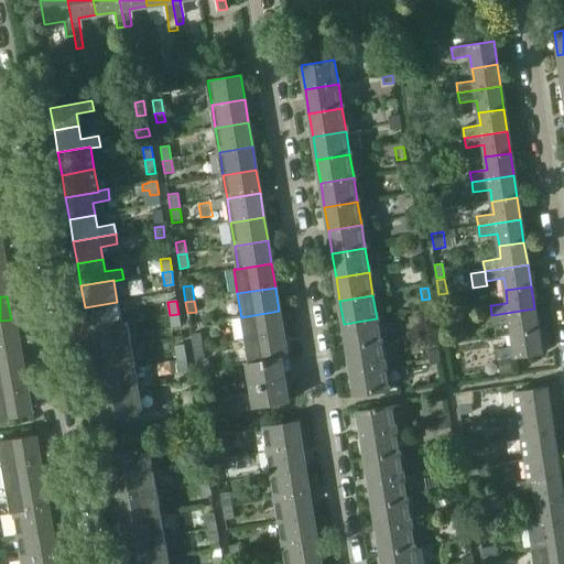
[(117,302),(85,307),(88,331),(121,324),(117,302)]
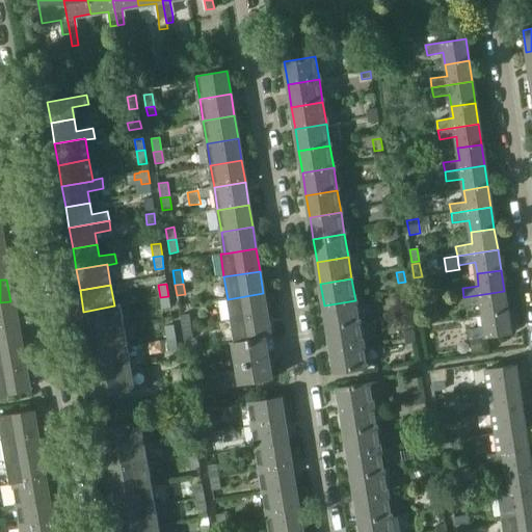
[(507,312),(504,291),(463,297),(464,307),(481,304),(483,316),(507,312)]
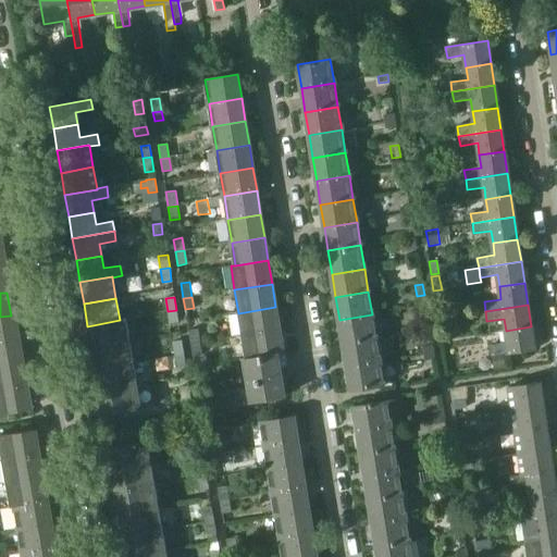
[(425,306),(416,308),(418,314),(426,313),(425,306)]
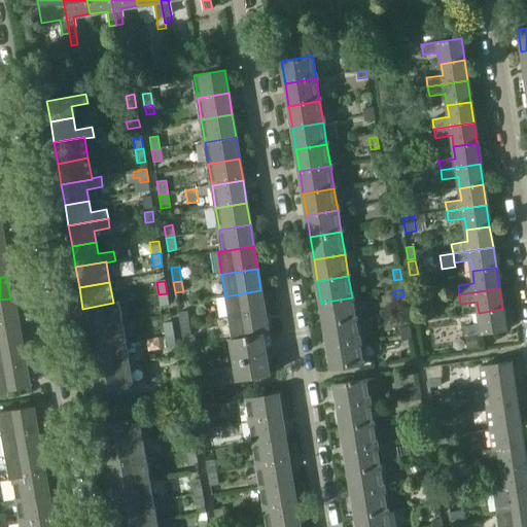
[(260,290),(225,296),(229,318),(265,312),(260,290)]
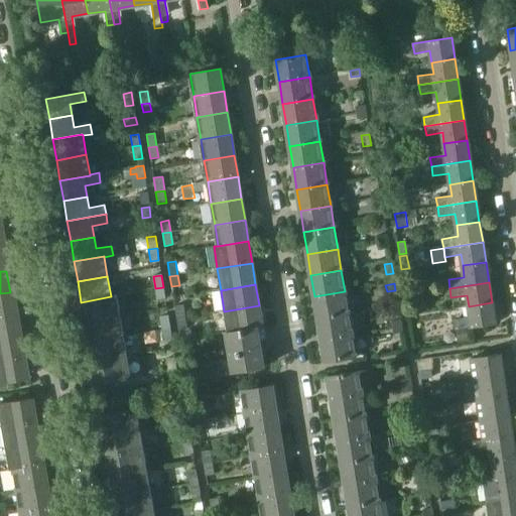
[(165,299),(163,287),(155,288),(149,289),(151,297),(156,296),(157,300),(165,299)]
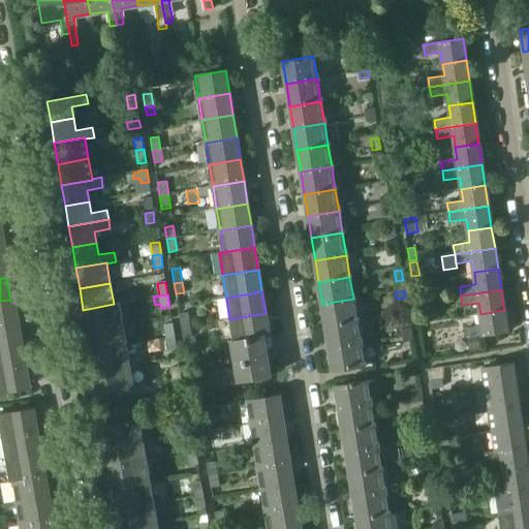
[(353,299),(322,304),(325,327),(356,321),(353,299)]
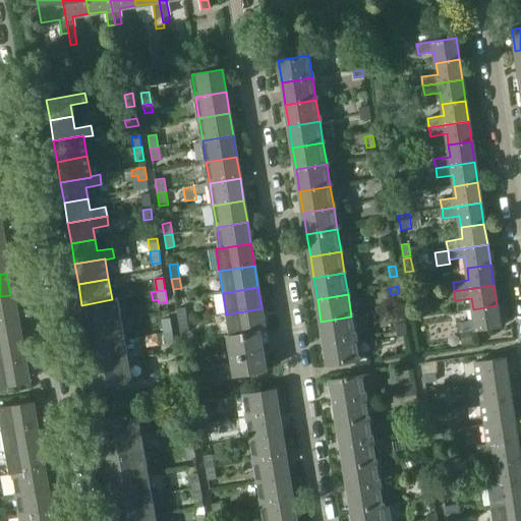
[(10,295),(0,296),(0,319),(13,316),(10,295)]
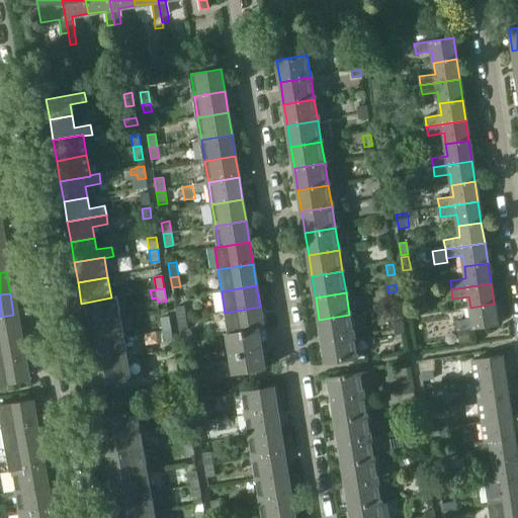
[(111,297),(81,304),(85,324),(120,318),(116,296),(111,297)]
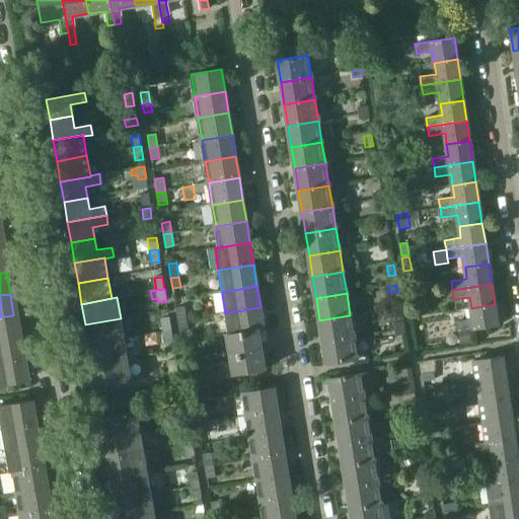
[(498,325),(495,304),(471,308),(472,319),(457,321),(458,331),(498,325)]
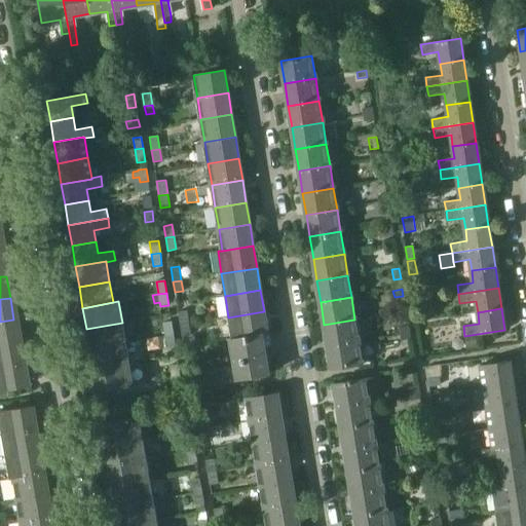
[(186,311),(178,312),(180,326),(188,324),(186,311)]
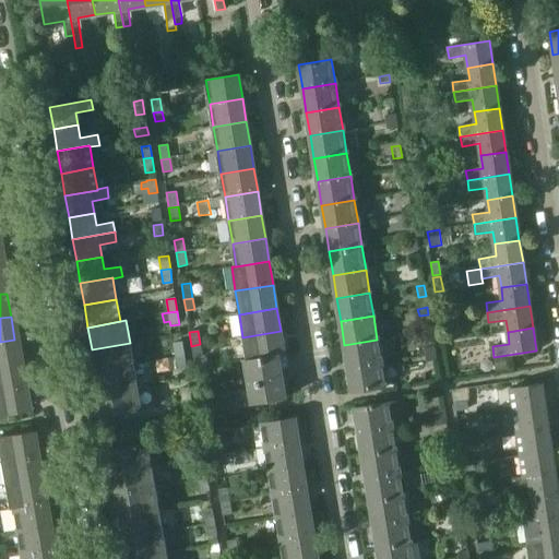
[(242,337),(247,359),(247,360),(284,355),(281,331),(242,337)]
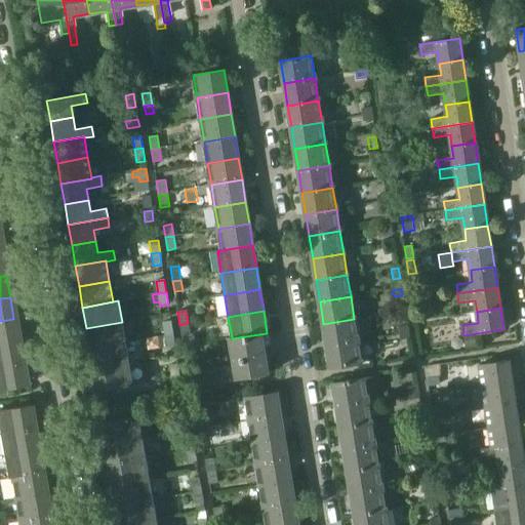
[(13,319),(0,321),(0,344),(17,340),(13,319)]
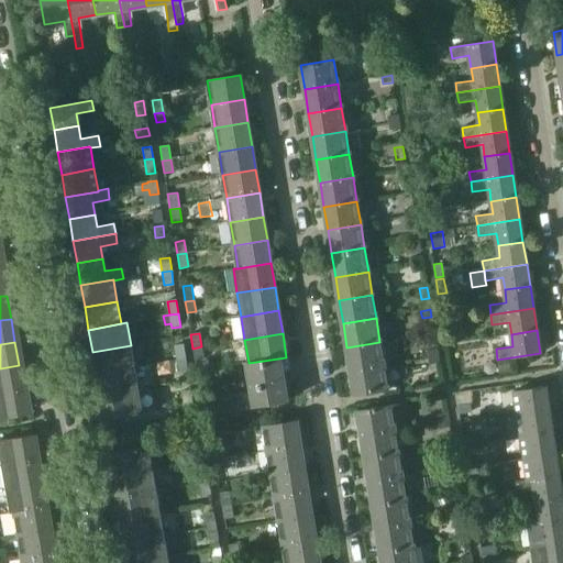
[(379,342),(346,348),(351,371),(384,365),(379,342)]
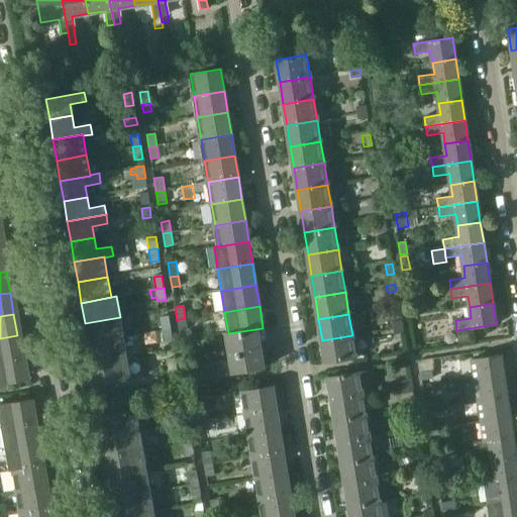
[(160,318),(162,330),(171,328),(169,316),(160,318)]
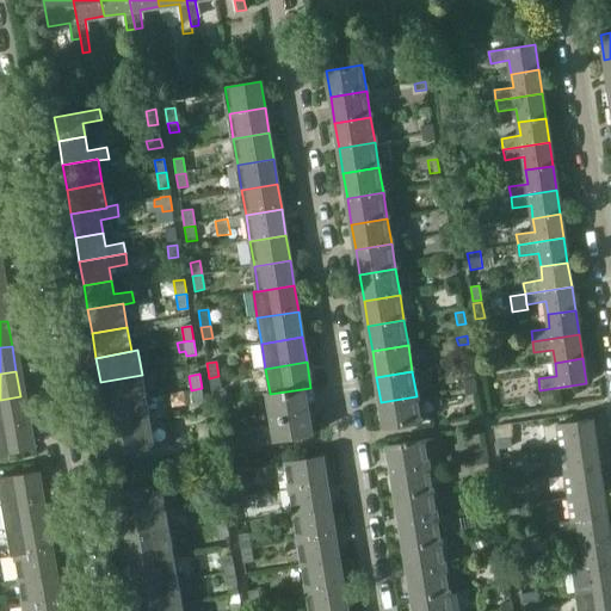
[(142,375),(100,382),(105,406),(147,399),(142,375)]
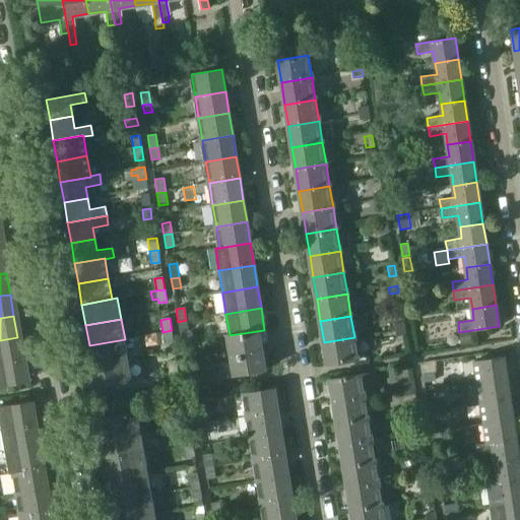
[(186,320),(178,322),(180,333),(188,332),(186,320)]
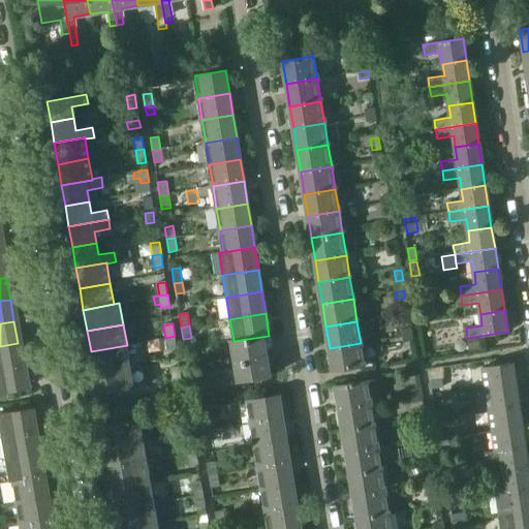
[(401,330),(403,337),(411,335),(410,329),(401,330)]
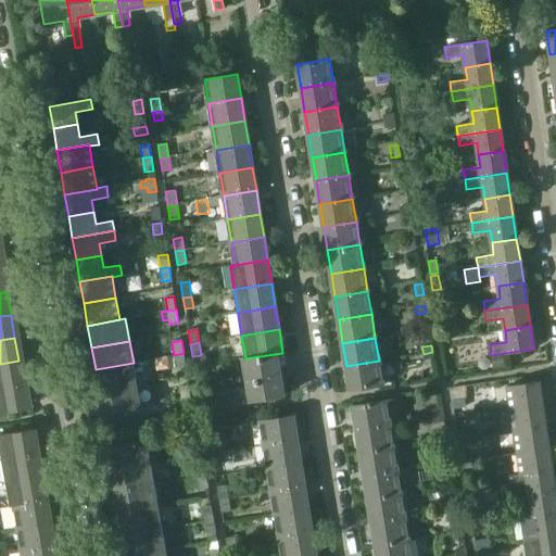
[(245,358),(245,357),(244,358),(249,388),(215,394),(217,407),(253,402),(252,401),(283,396),(279,368),(286,364),(283,352),(282,353),(245,358)]
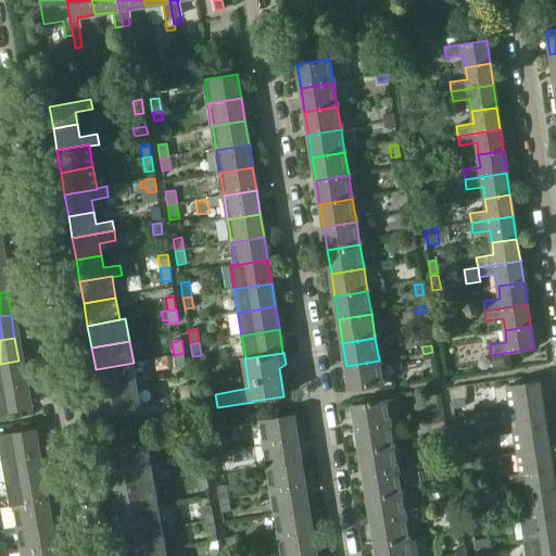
[(184,353),(174,355),(176,368),(185,366),(184,353)]
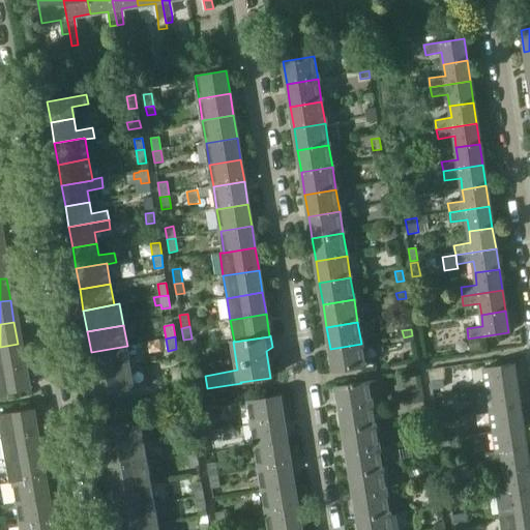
[(18,344),(0,347),(0,370),(22,366),(18,344)]
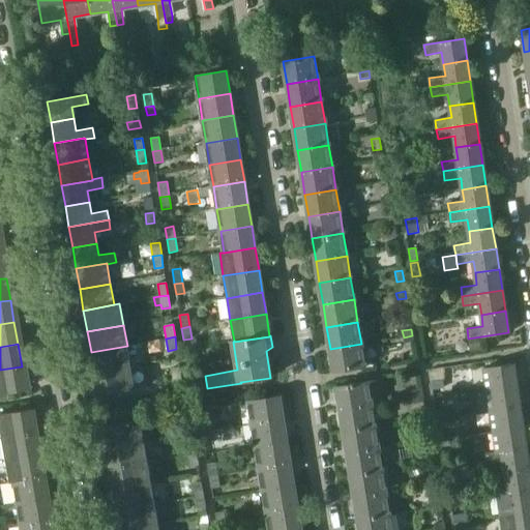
[(361,344),(330,349),(333,373),(364,367),(361,344)]
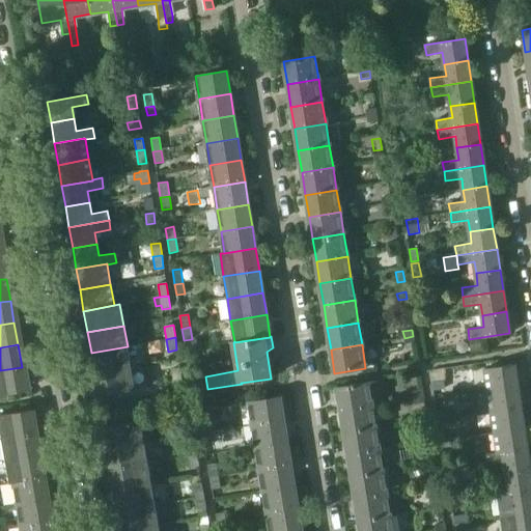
[(128,346),(91,353),(94,373),(131,367),(128,346)]
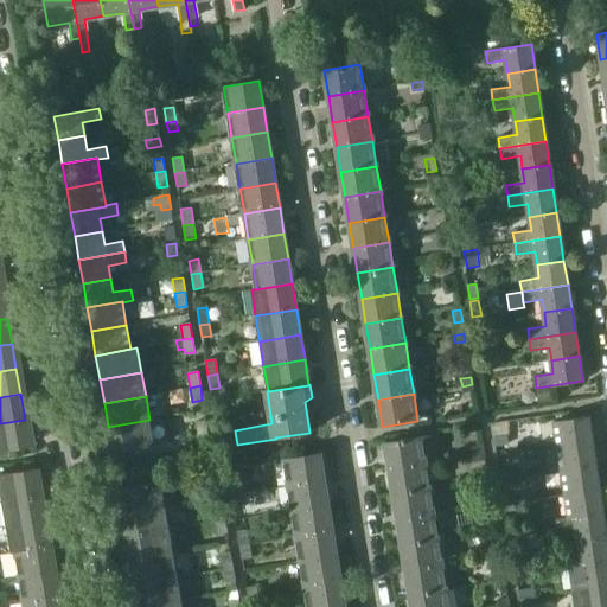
[(554,422),(557,447),(592,442),(588,417),(554,422)]
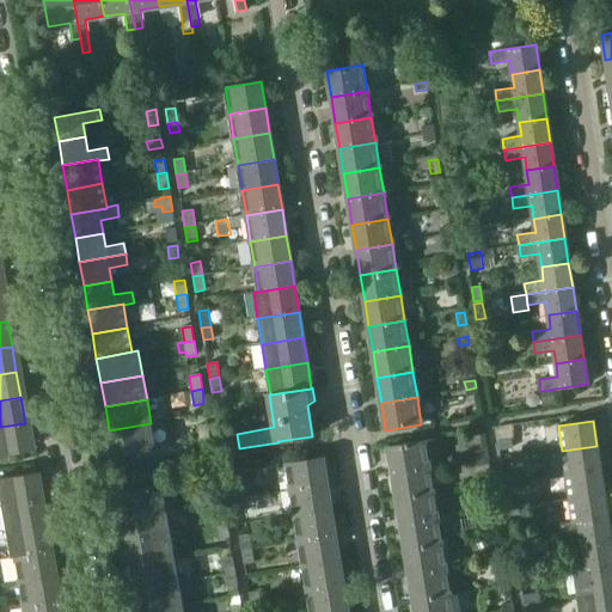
[(25,423),(0,427),(0,453),(30,450),(25,423)]
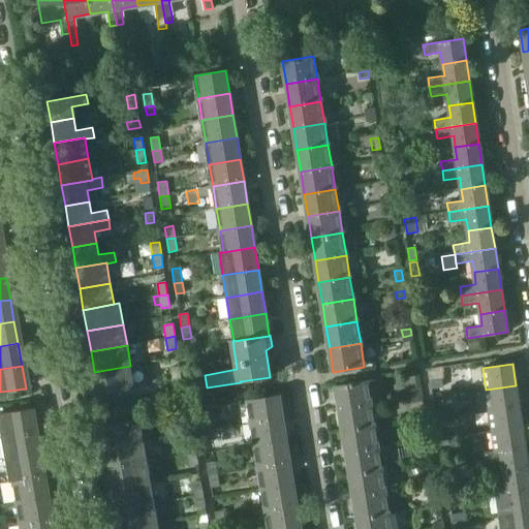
[(130,366),(94,372),(98,394),(122,390),(122,389),(134,386),(130,366)]
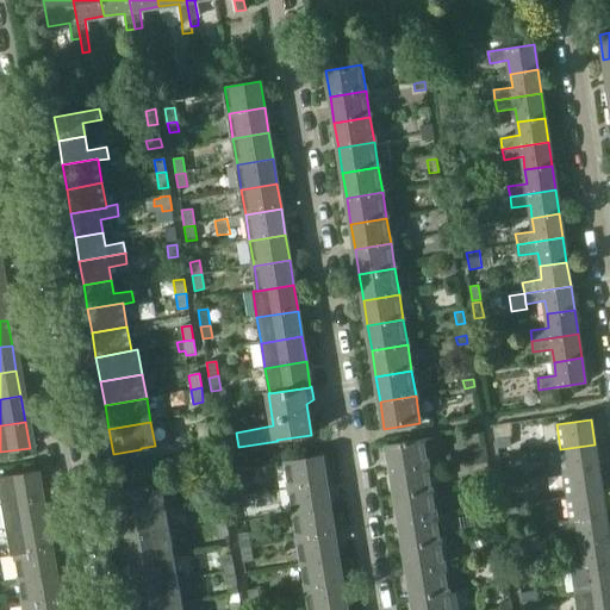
[(197,424),(199,439),(209,437),(206,423),(197,424)]
